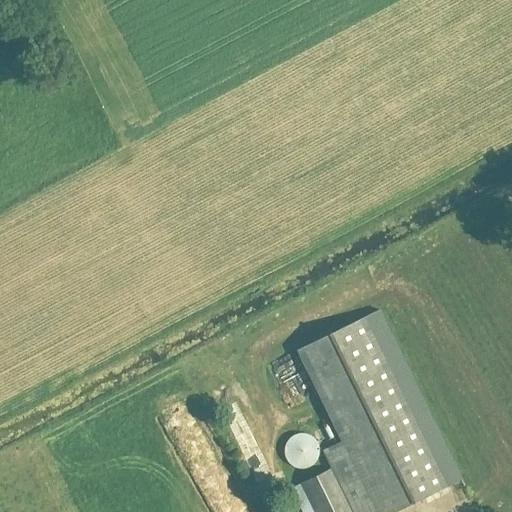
[(371,498),(377,511),(394,511),(426,497),(462,479),(380,311),(299,351),(351,458),(371,498)]
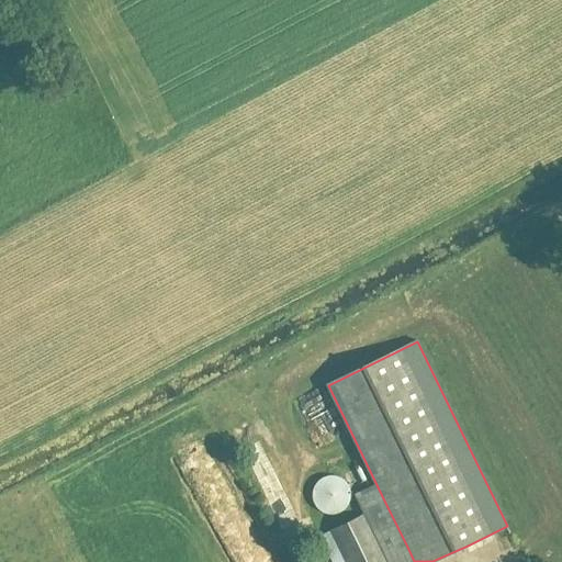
[(323,456),(306,461),(310,472),(327,465),(323,456)]
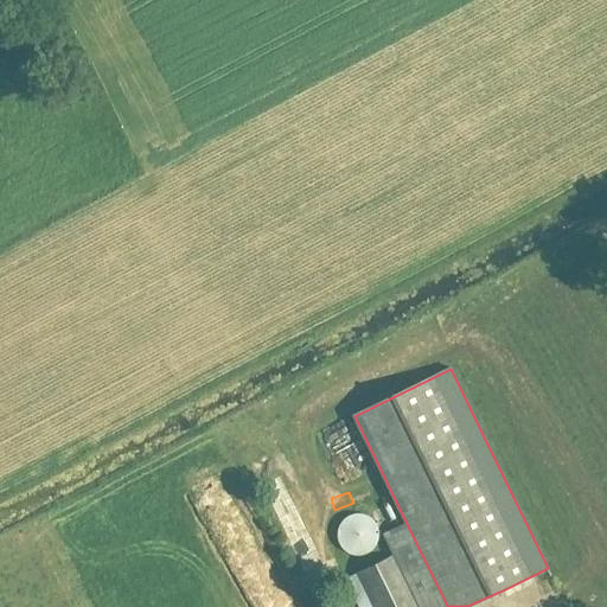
[(342,523),(338,530),(338,538),(340,545),(346,551),(353,555),(362,555),(369,553),(375,547),(378,540),(378,532),(376,524),(370,518),(363,515),(355,515),(347,517),(342,523)]
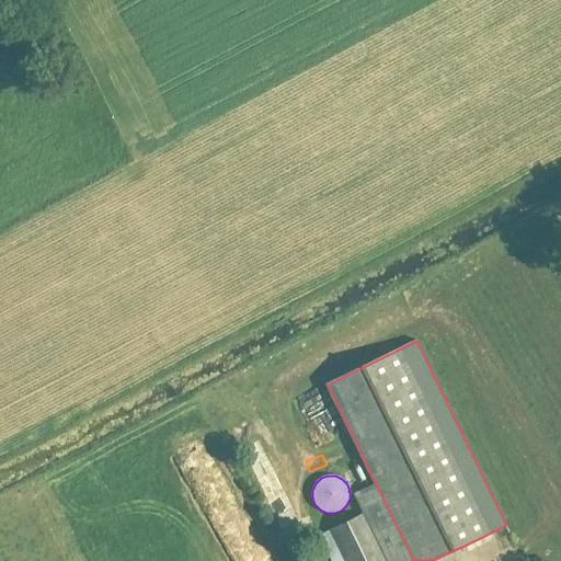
[(345,560),(387,560),(364,513),(330,529),(345,560)]
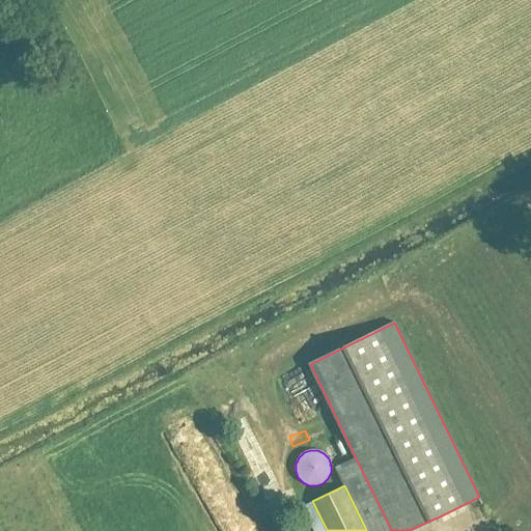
[(479,530),(475,522),(455,530),(479,530)]
